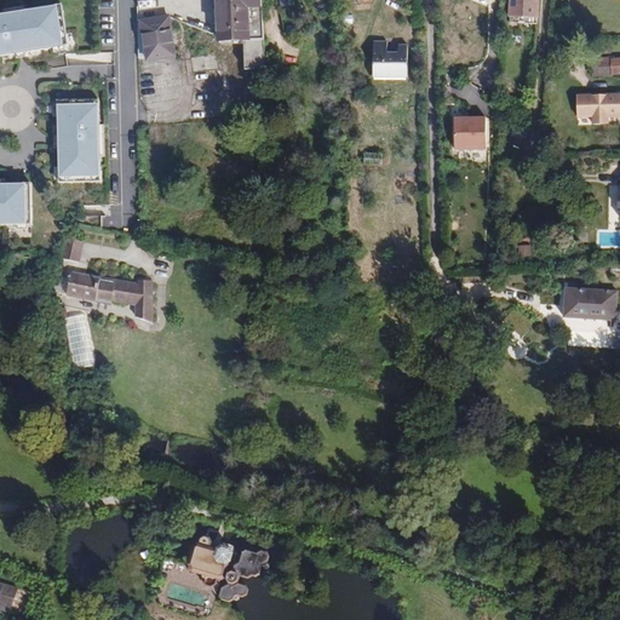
[(217,0),(219,38),(219,41),(244,40),(246,70),(267,69),(264,0),(217,0)]
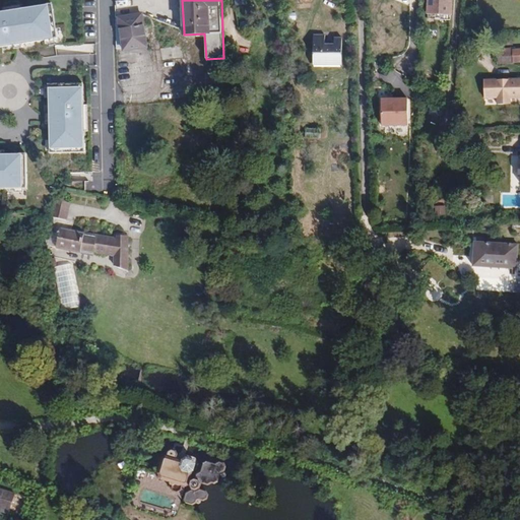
[(451,15),(452,0),(428,0),(428,14),(451,15)]
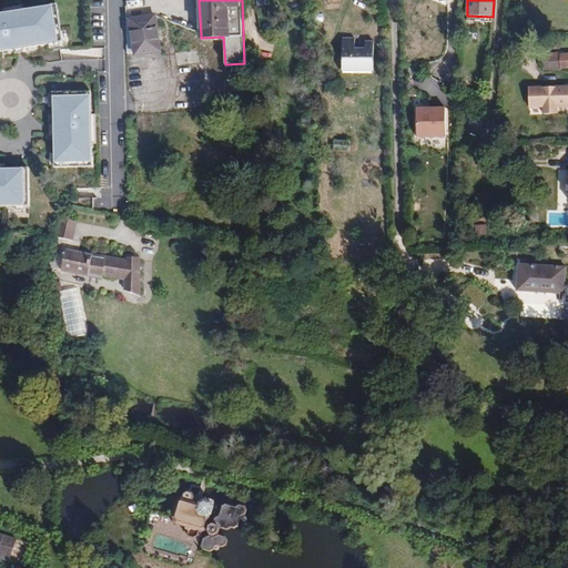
[(0,51),(63,42),(57,3),(0,12),(0,51)]
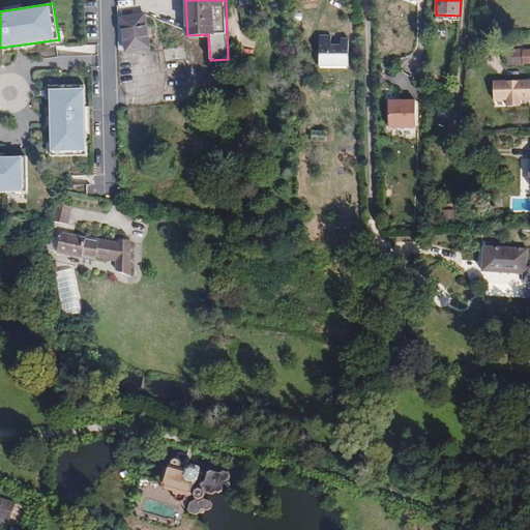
[(147,11),(119,15),(124,51),(152,47),(147,11)]
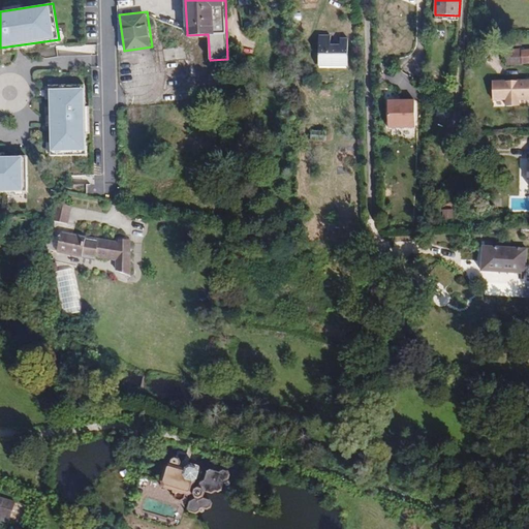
[(318,67),(348,67),(348,38),(340,38),(340,45),(332,45),(332,36),(319,36),(318,67)]
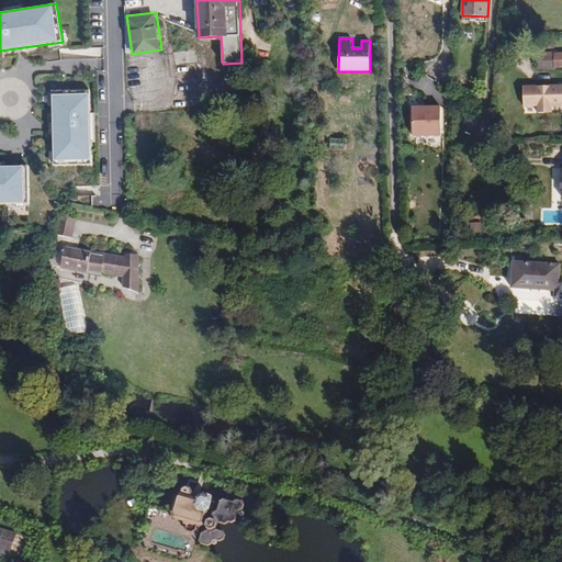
[(539,68),(561,66),(561,52),(539,54),(539,68)]
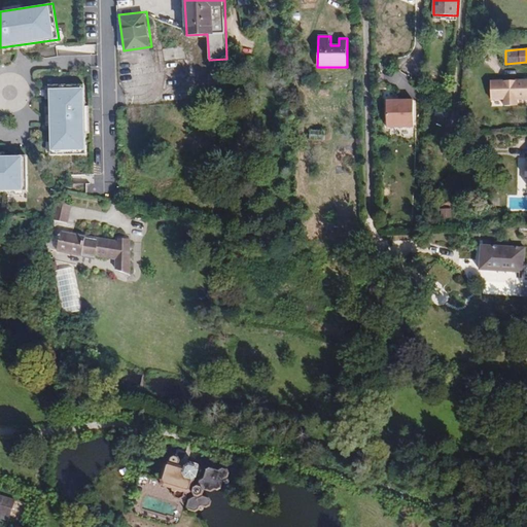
[(526,78),(492,79),(492,98),(504,97),(505,104),(518,104),(518,98),(526,97),(526,78)]
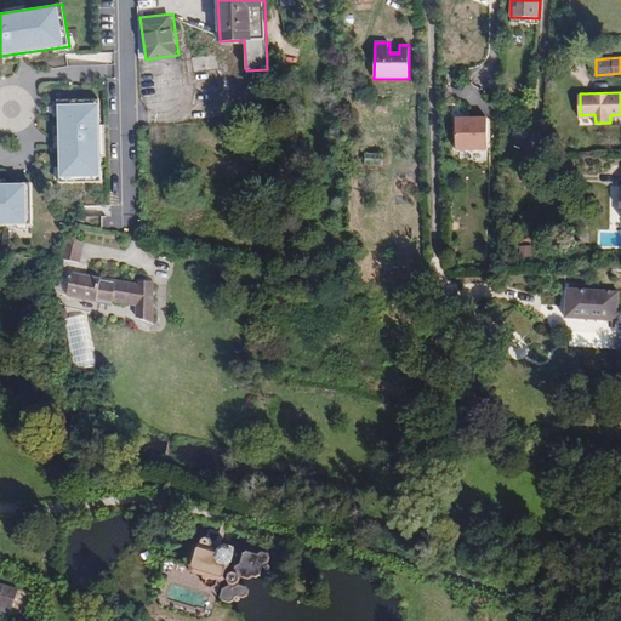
[(102,182),(100,100),(58,101),(60,183),(102,182)]
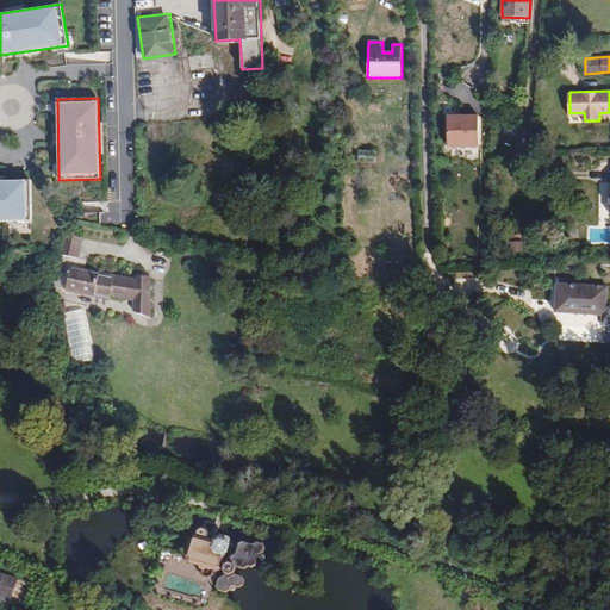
[(478,116),(448,117),(448,149),(479,148),(478,116)]
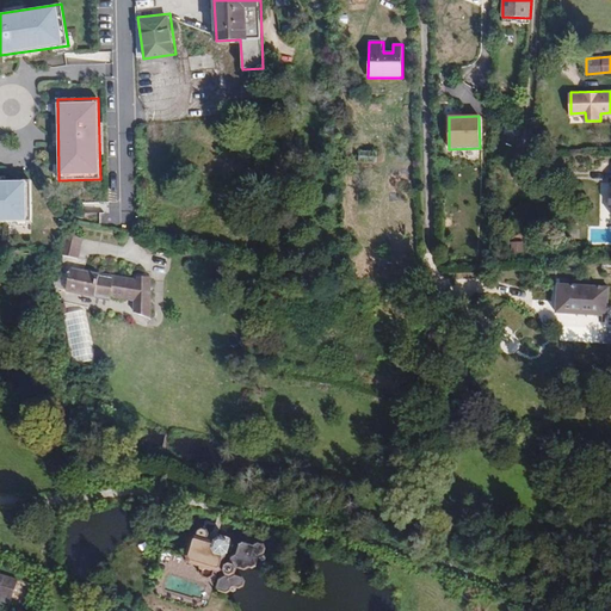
[(358,162),(377,162),(377,152),(359,152),(358,162)]
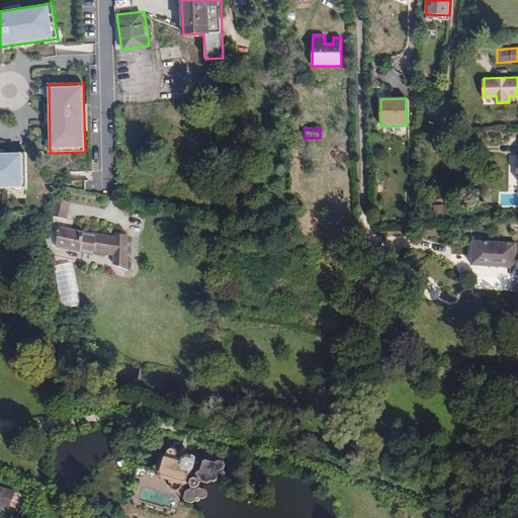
[(0,188),(26,188),(26,153),(0,153),(0,188)]
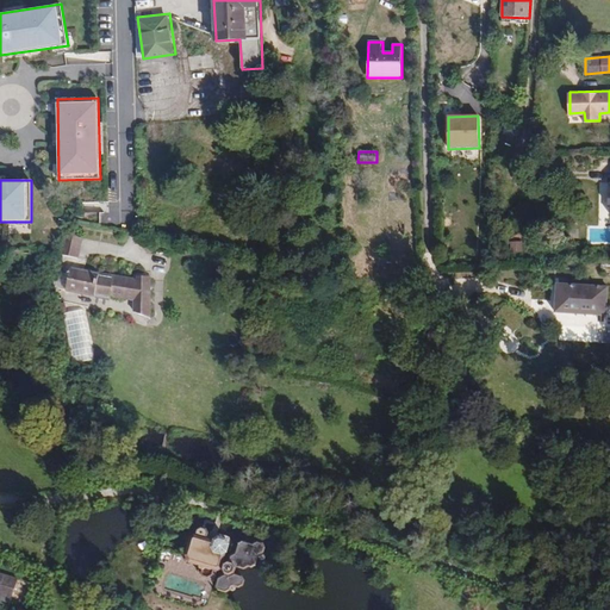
[(70,274),(66,292),(111,300),(111,297),(135,302),(135,313),(150,319),(150,278),(138,277),(135,282),(128,282),(128,278),(83,269),(86,260),(78,259),(81,238),(64,235),(61,255),(58,271),(70,274)]
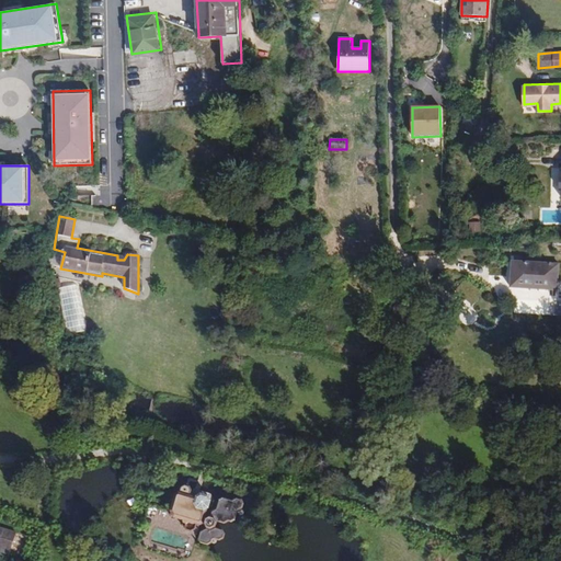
[(50,265),(52,266),(60,268),(65,252),(54,249),(50,265)]
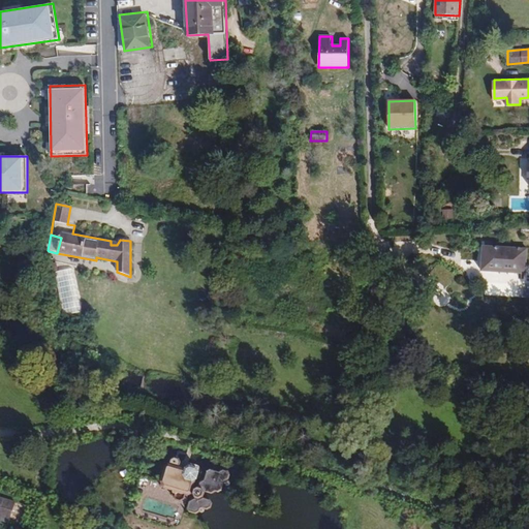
[(512,248),(483,246),(481,272),(510,274),(512,248)]
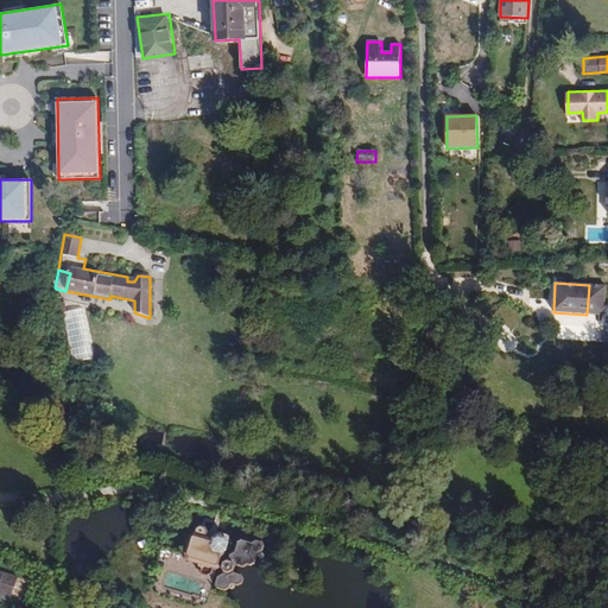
[(607,331),(607,317),(599,317),(597,331),(607,331)]
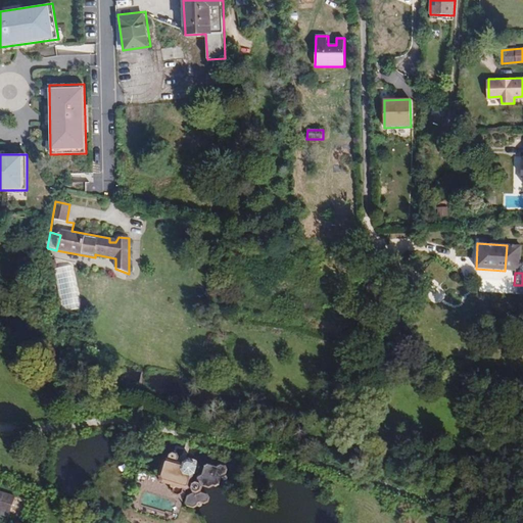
[(522,313),(511,313),(509,328),(522,328),(522,313)]
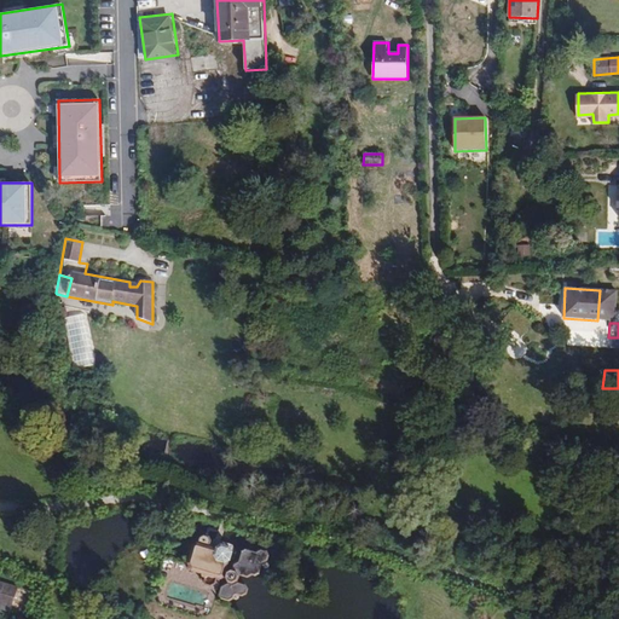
[(189,563),(168,557),(162,561),(158,574),(162,579),(168,582),(172,580),(194,586),(204,580),(207,585),(212,586),(215,584),(217,579),(221,579),(225,578),(229,583),(223,588),(220,595),(223,599),(229,601),(233,599),(233,596),(237,594),(243,596),(247,594),(248,589),(246,585),(239,583),(241,576),(248,578),(253,574),(255,576),(259,573),(262,562),(267,560),(268,556),(267,551),(262,550),(258,553),(247,550),(243,553),(239,562),(235,565),(236,567),(230,571),(232,561),(235,553),(231,547),(223,544),(218,548),(217,549),(209,547),(212,541),(209,537),(204,536),(201,538),(198,543),(196,544),(194,545),(189,563)]
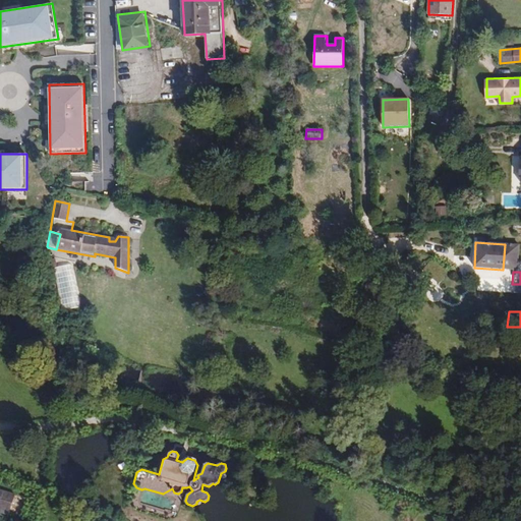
[(15,496),(0,489),(0,508),(10,512),(15,496)]
